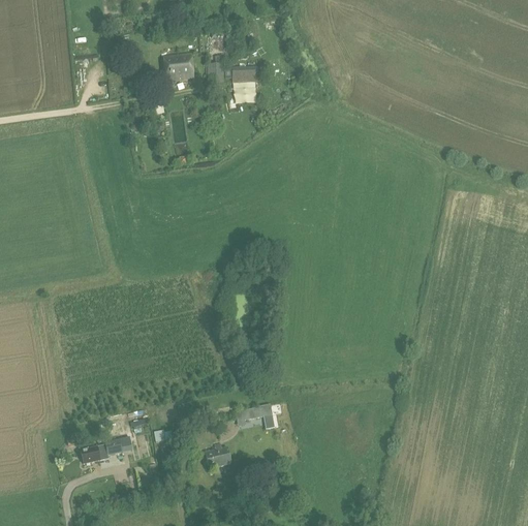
[(192,53),(164,56),(166,80),(194,76),(192,53)]
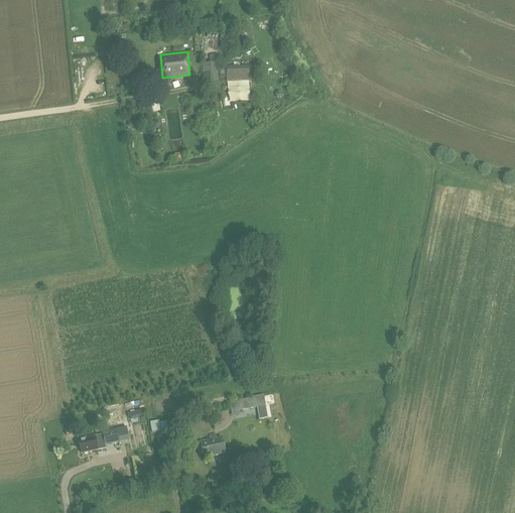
[(211,61),(204,61),(204,83),(220,82),(220,60),(218,60),(211,61)]
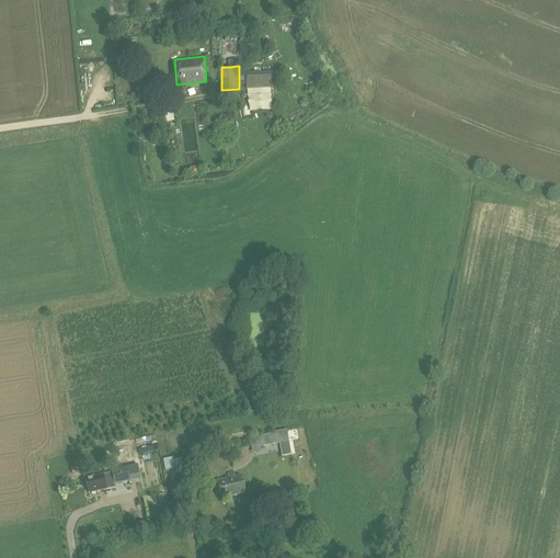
[(274,69),(247,70),(247,81),(248,86),(274,84),(274,69)]
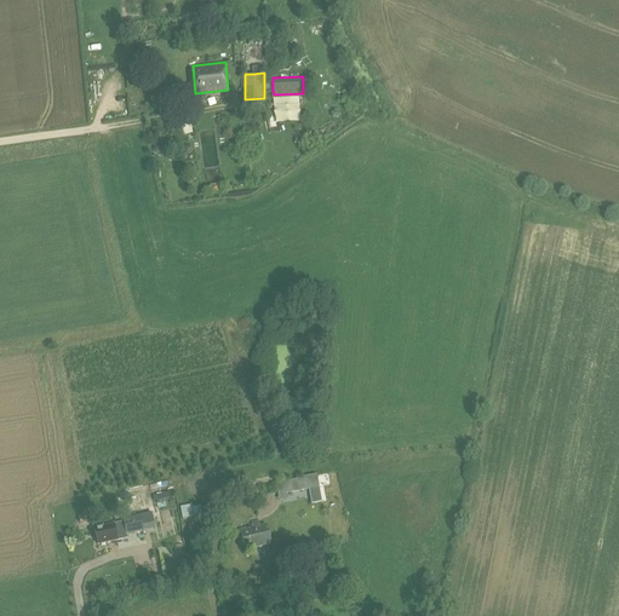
[(222,132),(211,132),(212,167),(223,166),(222,132)]
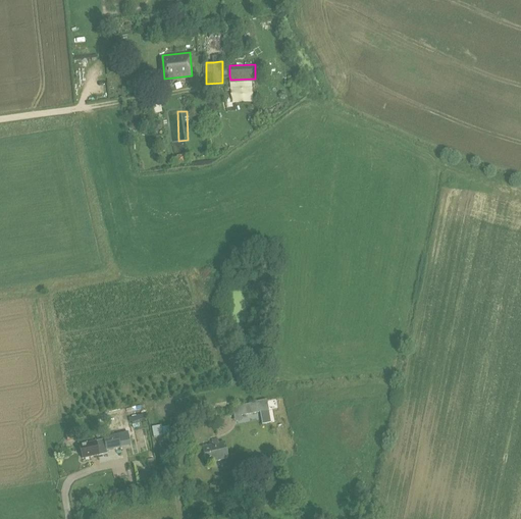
[(235,415),(267,409),(265,399),(232,405),(235,415)]
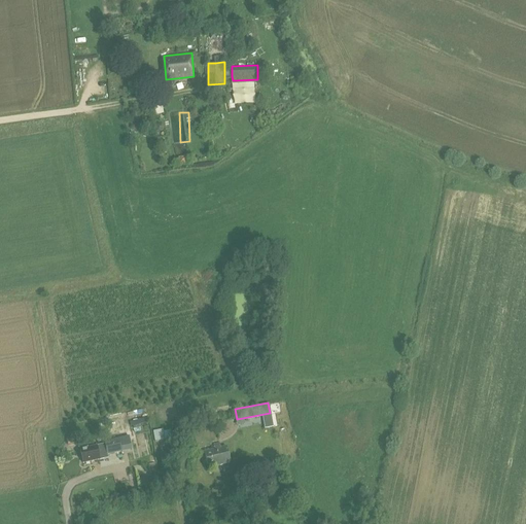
[(153,429),(155,439),(163,438),(161,427),(153,429)]
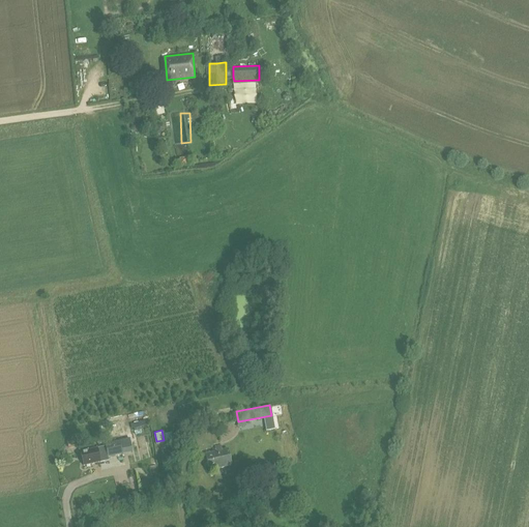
[(109,455),(123,451),(120,438),(112,440),(112,443),(97,446),(82,449),(85,464),(100,460),(110,459),(109,455)]
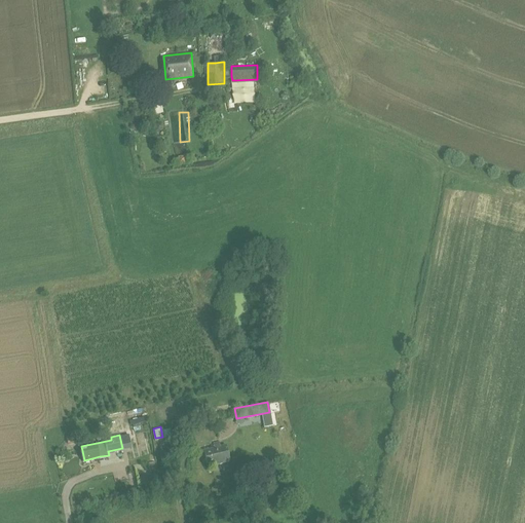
[(214,441),(216,446),(204,449),(209,464),(231,459),(227,443),(222,444),(220,440),(214,441)]
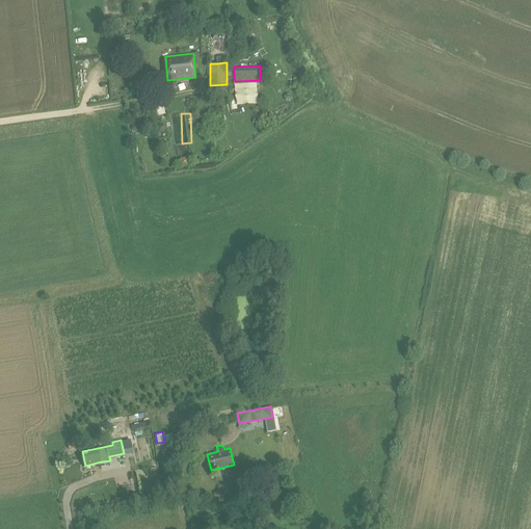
[(142,490),(143,493),(162,490),(160,478),(141,481),(142,490)]
